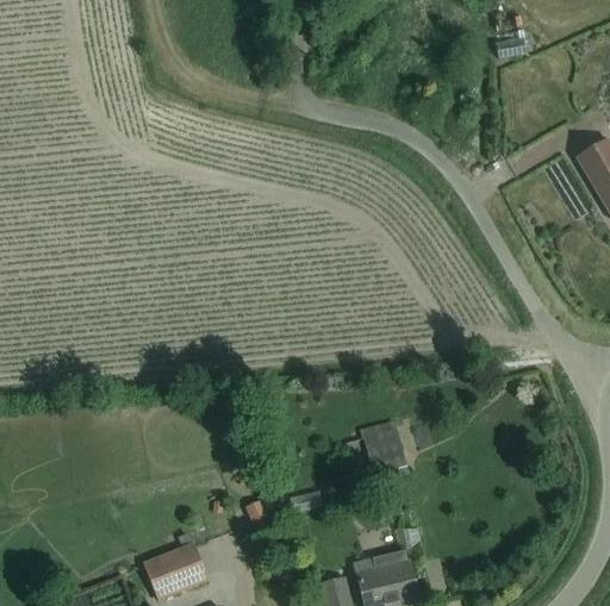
[(522,37),(495,42),(497,56),(524,52),(522,37)]
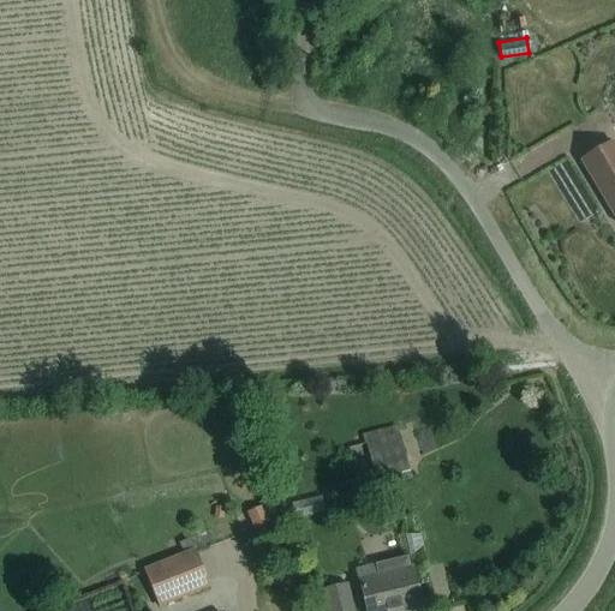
[(614,144),(611,138),(580,157),(614,215),(614,144)]
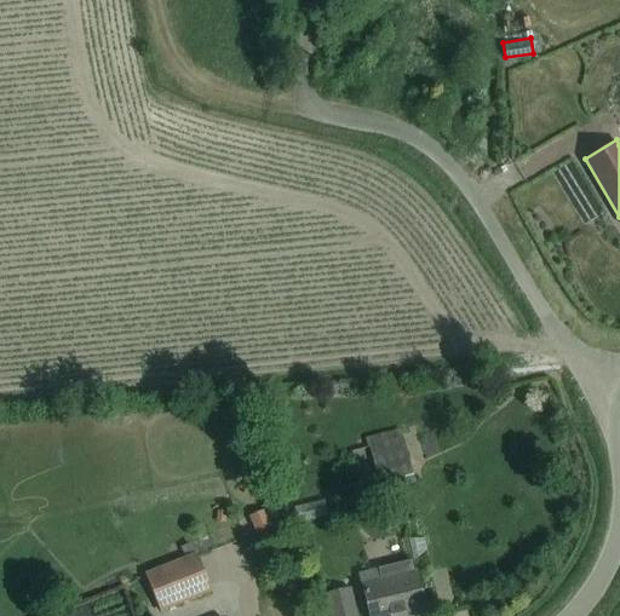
[(512,376),(506,364),(494,372),(501,384),(512,376)]
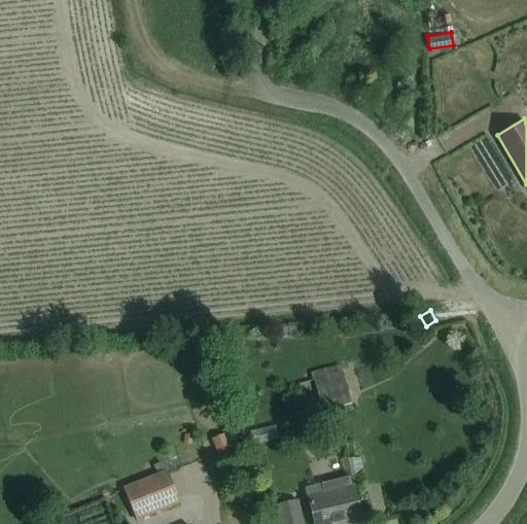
[(342,371),(314,378),(321,407),(323,416),(351,408),(349,399),(342,371)]
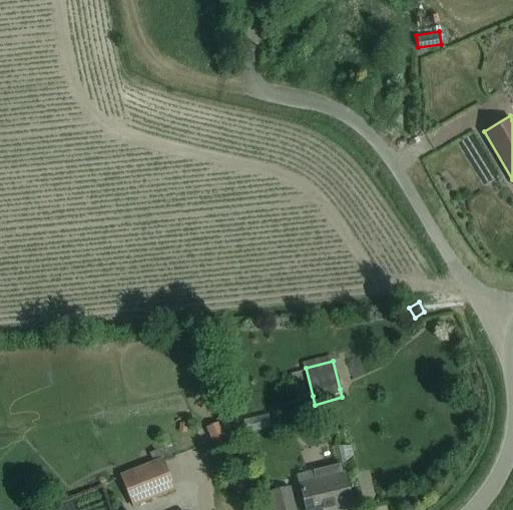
[(220,419),(205,425),(214,448),(230,441),(220,419)]
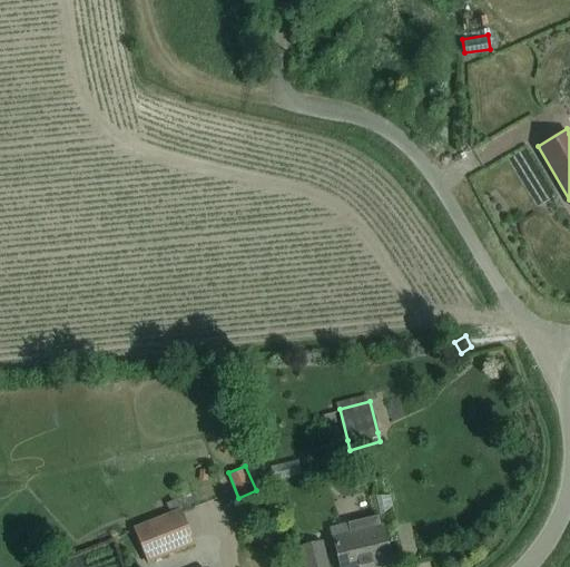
[(194,541),(180,507),(133,526),(146,560),(194,541)]
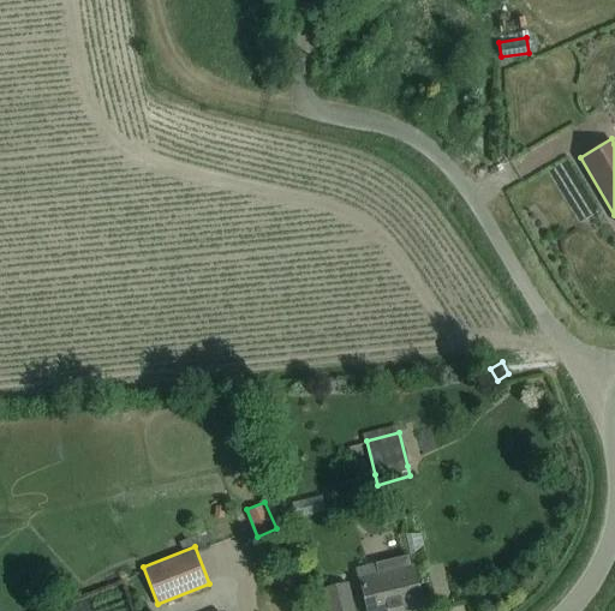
[(399,610),(421,606),(408,553),(374,562),(376,574),(359,577),(368,610),(399,610)]
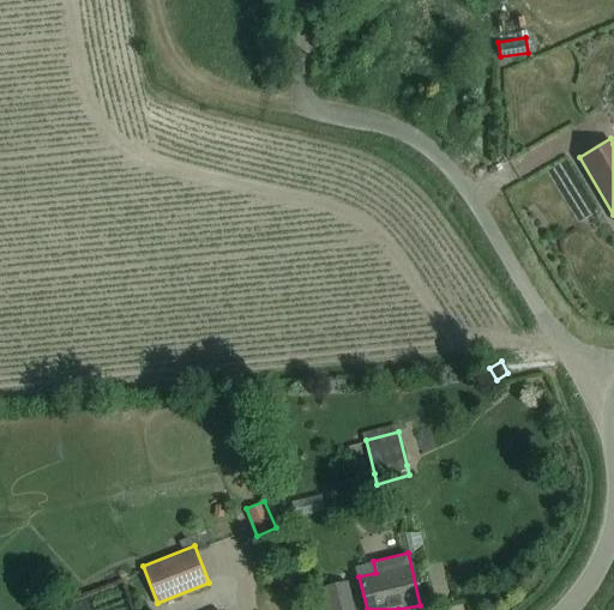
[(351,609),(345,581),(323,586),(327,609),(351,609)]
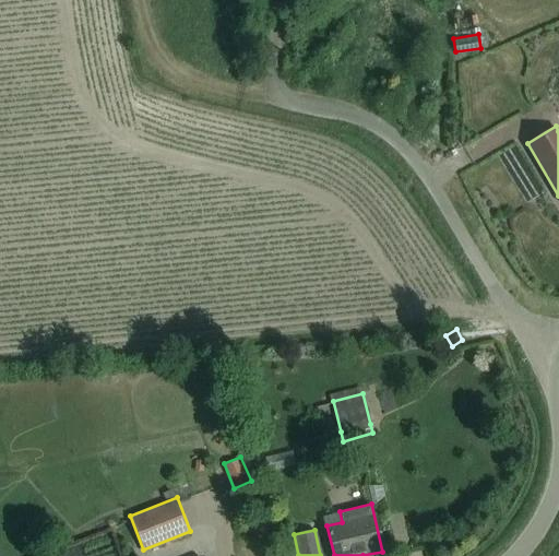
All buildings are outlined.
